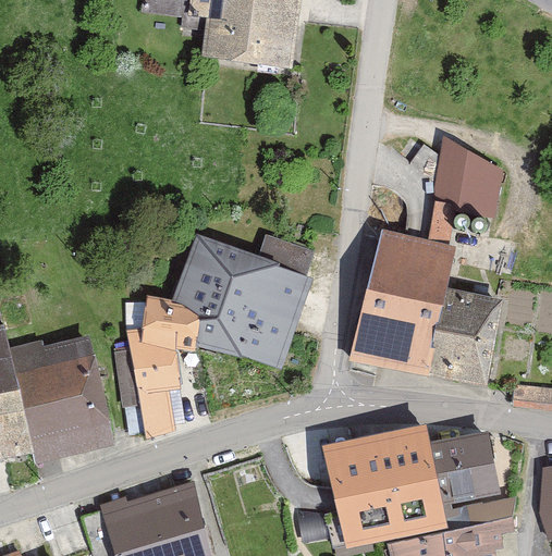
[(138,0),(137,14),(180,19),(179,31),(204,35),(200,59),(291,72),(301,0),(138,0)]
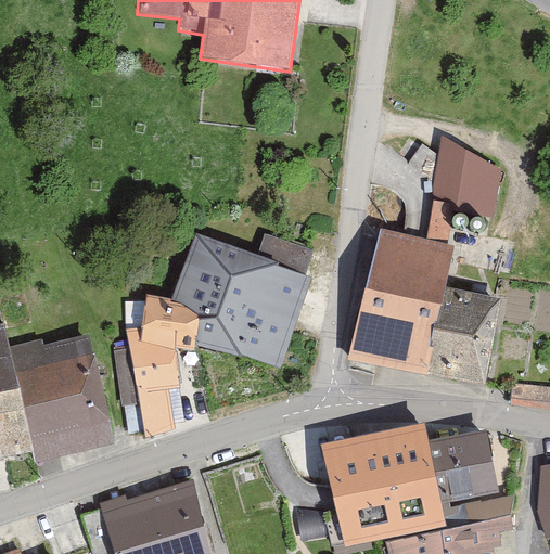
[(405,165),(433,185),(431,200),(493,213),(500,168),(439,134),(436,156),(420,144),(405,165)]
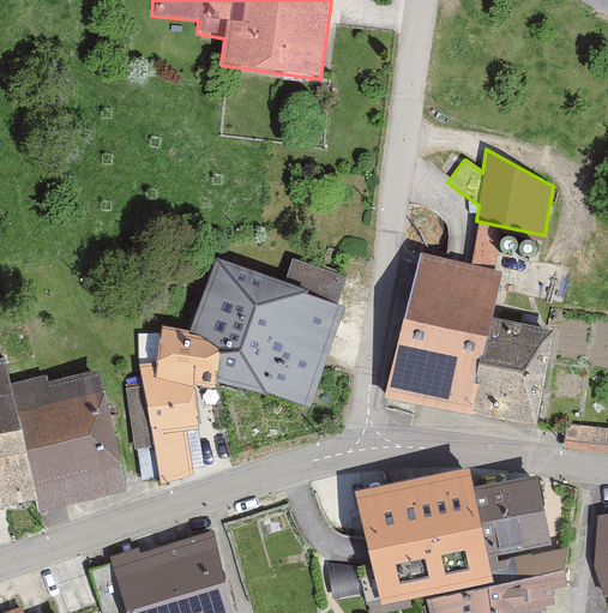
[(519,247),(521,244),(521,240),(519,238),(516,234),(513,233),(509,233),(506,235),(504,238),(501,241),(501,245),(504,248),(506,251),(510,252),(513,252),(517,251),(519,247)]
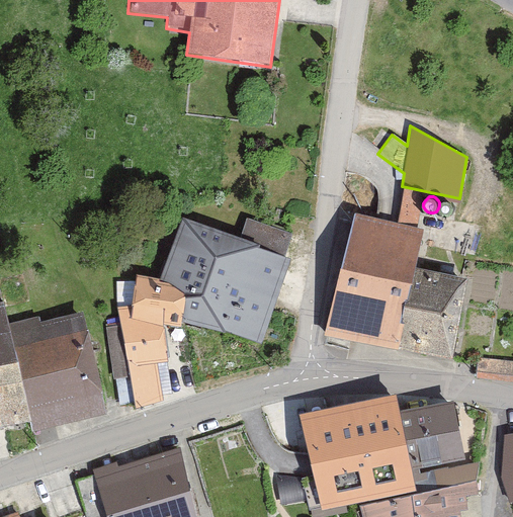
[(455,211),(457,208),(457,205),(455,202),(453,200),(450,199),(447,199),(444,200),(442,203),(441,205),(441,208),(442,211),(445,213),(447,216),(451,214),(453,213),(455,211)]
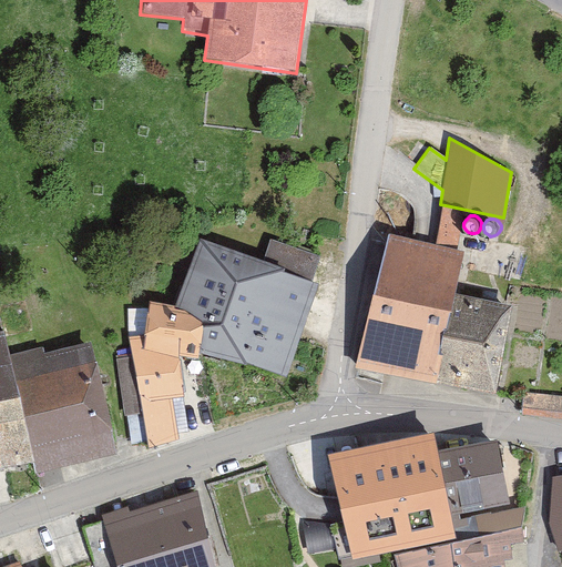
[(202,311),(200,352),(285,380),(326,259),(283,240),(275,262),(201,233),(177,303),(202,311)]
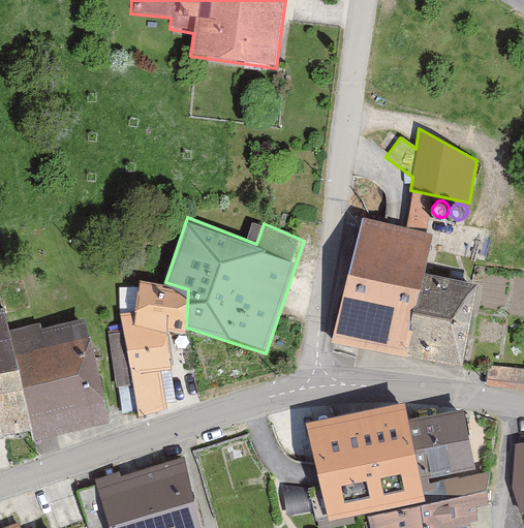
[(329,341),(463,367),(482,274),(429,264),(432,237),(362,221),(329,341)]
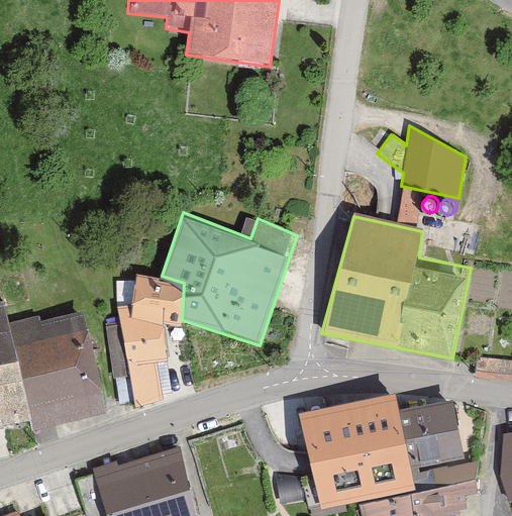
[(164,326),(182,320),(184,283),(162,276),(137,272),(136,279),(113,282),(115,309),(133,407),(161,401),(154,367),(172,364),(164,326)]
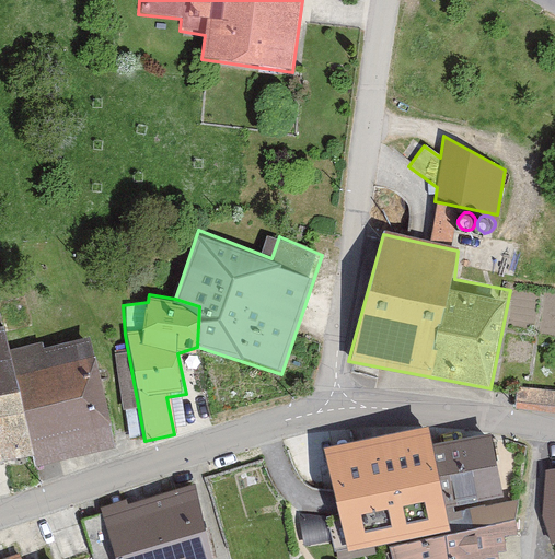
[(0,462),(34,452),(12,349),(6,327),(0,328),(0,462)]
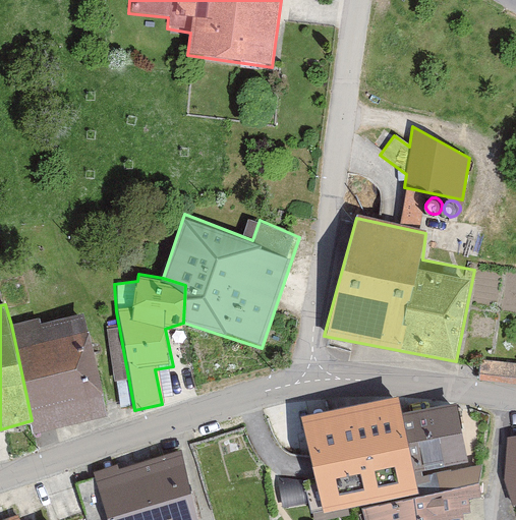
[(11,325),(32,420),(36,434),(108,412),(84,311),(11,325)]
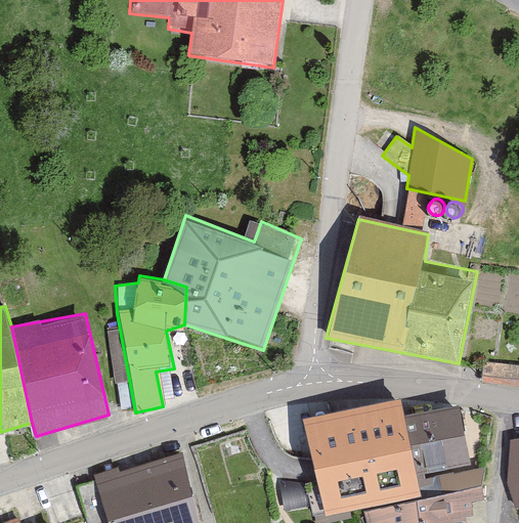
[(518,364),(479,360),(476,382),(518,386),(518,364)]
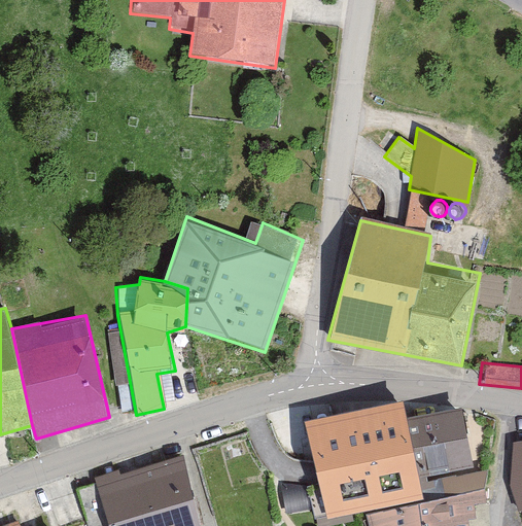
[(406,418),(402,399),(288,424),(310,519),(422,494),(419,480),(406,418)]
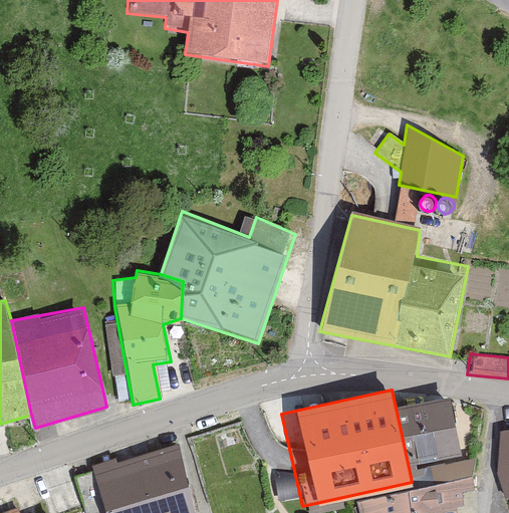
[(451,398),(396,408),(409,468),(463,457),(451,398)]
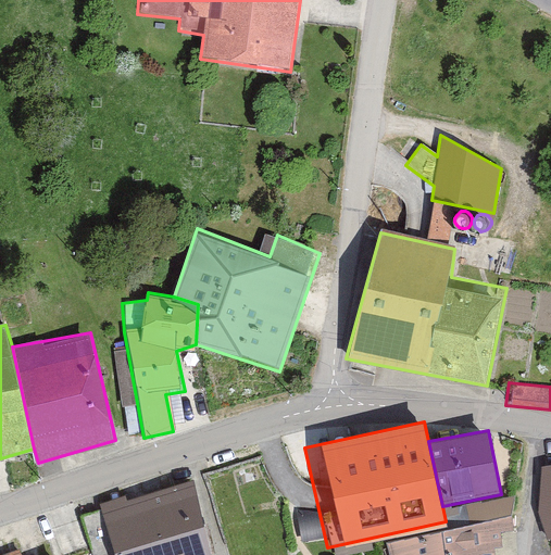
[(211,554),(196,482),(101,507),(119,554),(211,554)]
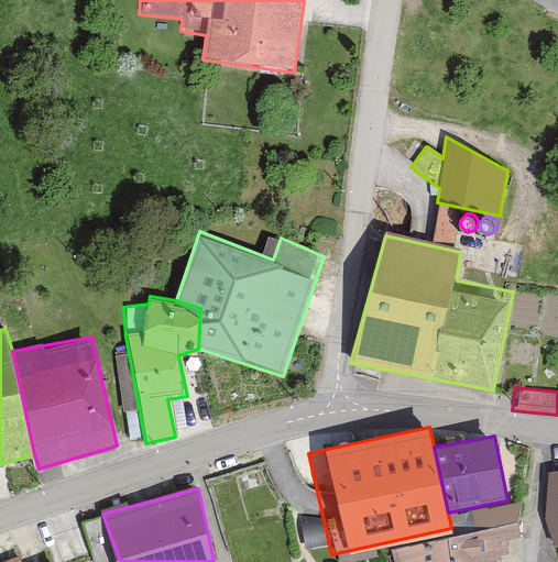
[(514,524),(444,537),(448,561),(498,561),(496,557),(507,554),(504,539),(516,537),(514,524)]
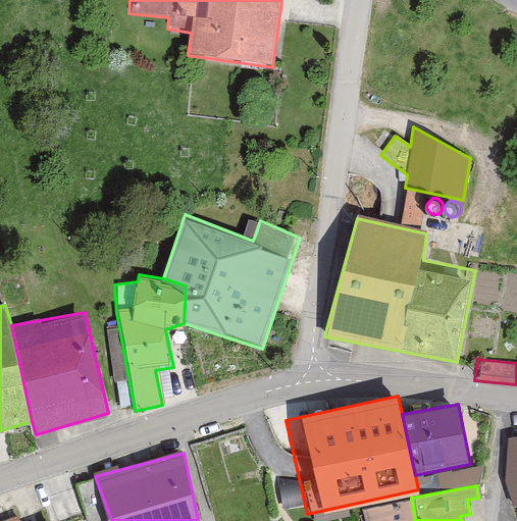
[(415,520),(411,498),(362,507),(364,520),(415,520)]
